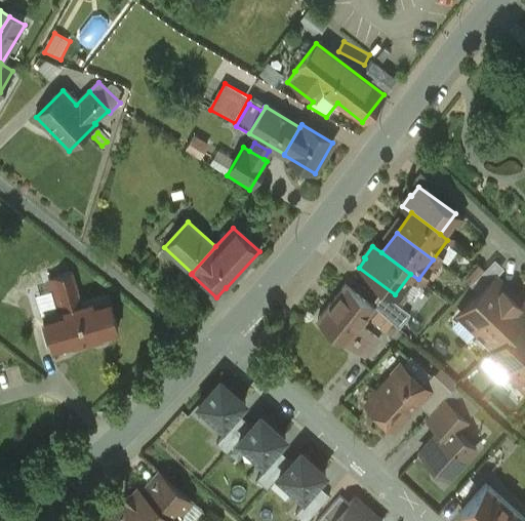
[(81,305),(71,274),(47,281),(56,312),(42,316),(53,351),(117,331),(107,296),(81,305)]
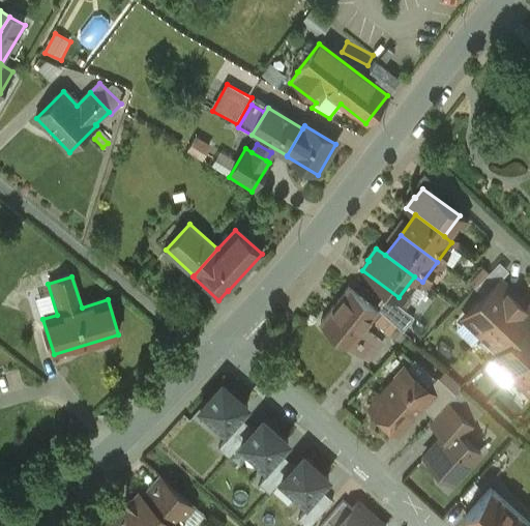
[(529,321),(529,313),(498,282),(464,317),(500,351),(500,352),(528,323),(529,323),(529,321)]
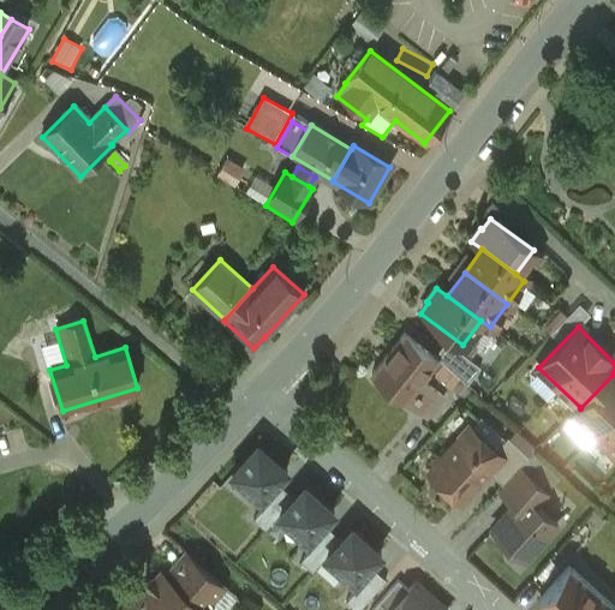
[(402,336),(370,376),(404,402),(404,401),(421,382),(435,363),(402,336)]
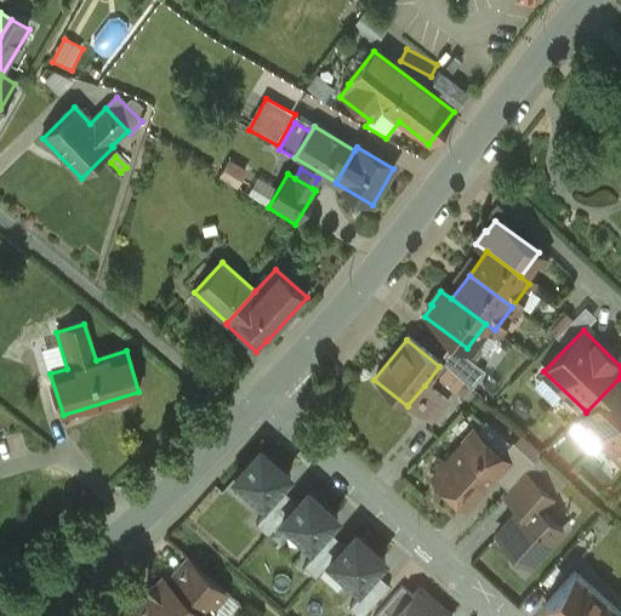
[(484,372),(450,347),(439,360),(472,389),(484,372)]
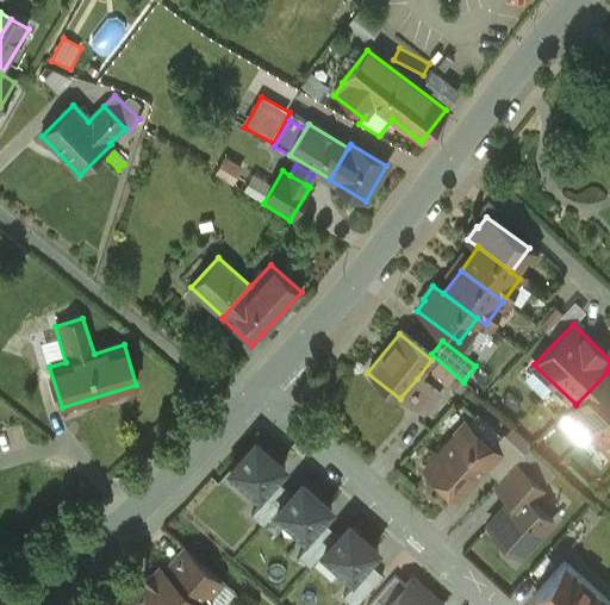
[(609,373),(609,372),(608,372),(576,405),(576,404),(568,411),(609,450),(609,373)]
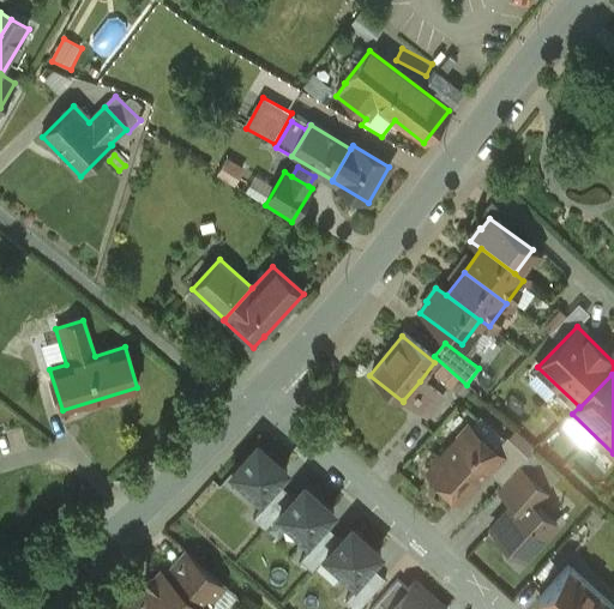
[(443,399),(420,381),(403,401),(426,420),(443,399)]
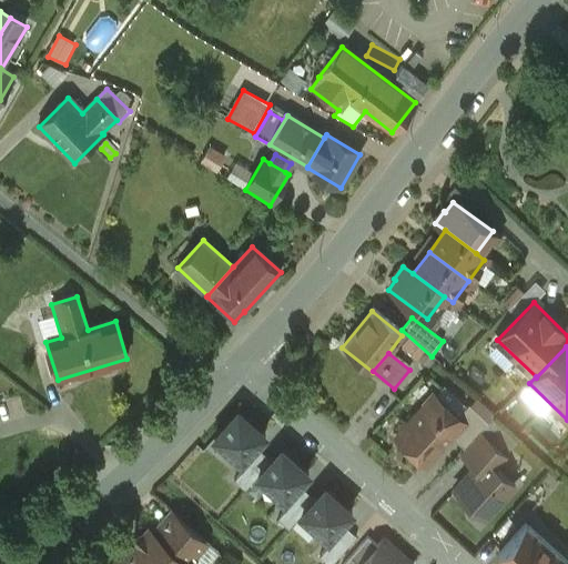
[(434,398),(397,439),(425,464),(449,437),(462,424),(456,419),(434,398)]
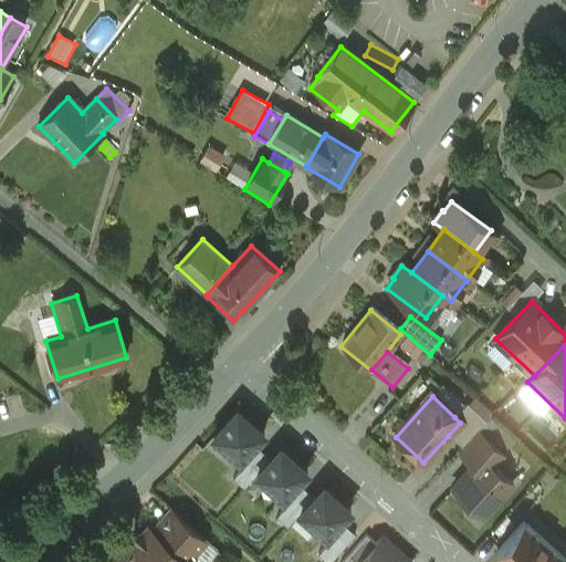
[(486,422),(467,404),(454,417),(460,423),(448,436),(462,448),(478,432),(486,422)]
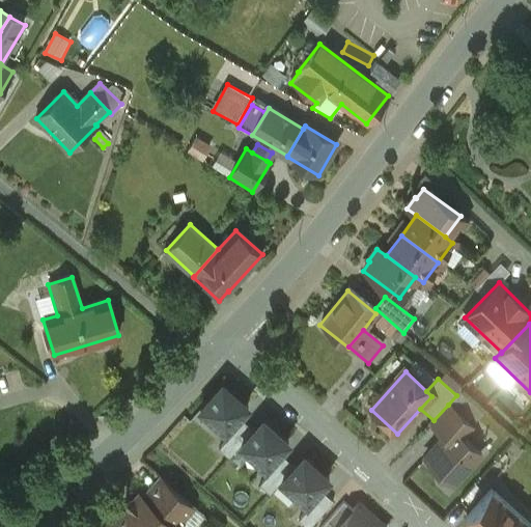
[(248,408),(223,385),(200,411),(225,433),(248,408)]
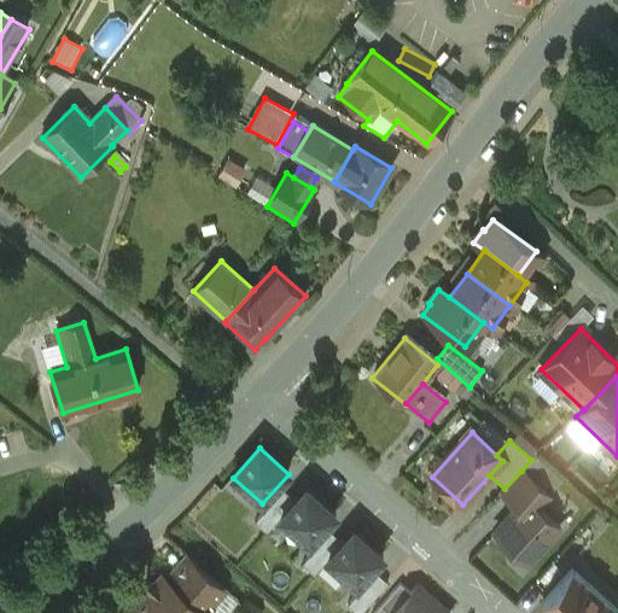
[(548,495),(522,471),(505,489),(501,494),(517,508),(525,498),(536,508),(548,495)]
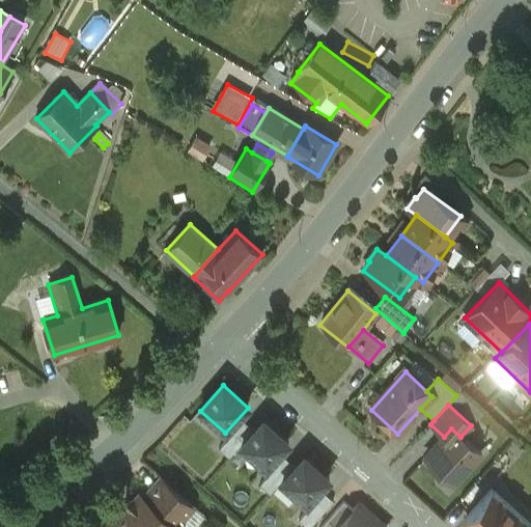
[(288,444),(263,421),(253,433),(241,447),(267,469),(288,444)]
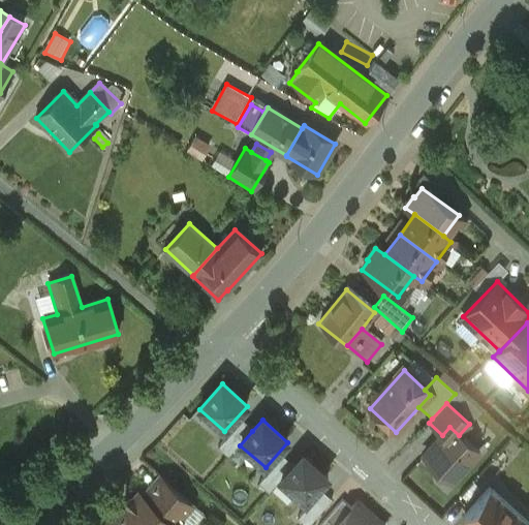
[(240,445),(252,431),(243,422),(218,450),(228,458),(240,445)]
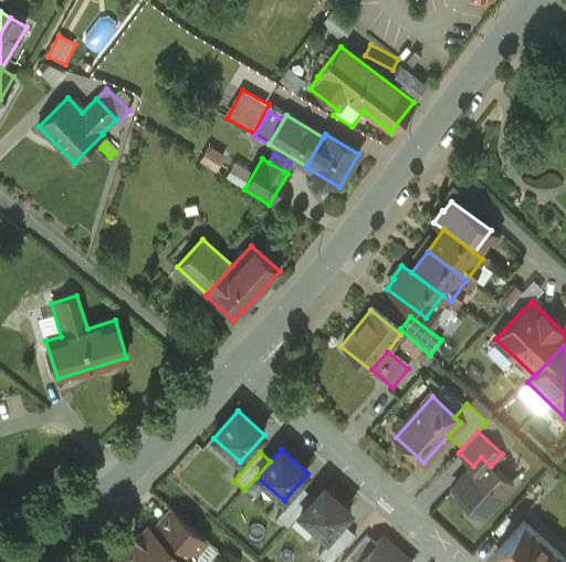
[(473,466),(452,489),(483,517),(512,486),(491,466),(481,457),(473,466)]
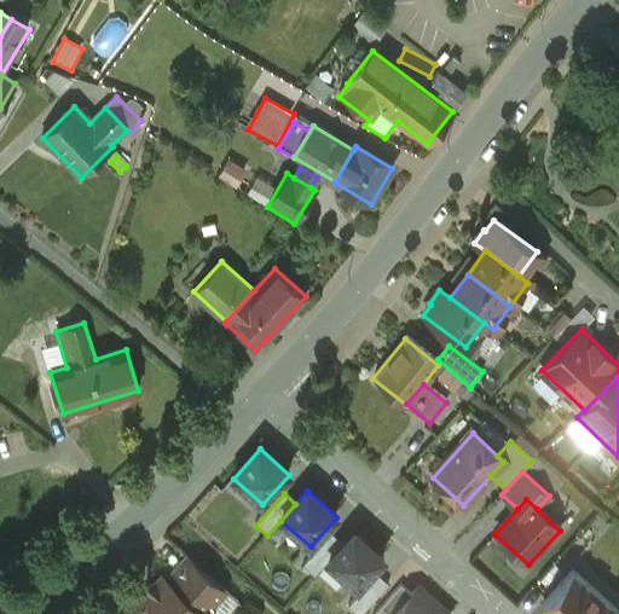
[(385,560),(354,533),(343,546),(329,562),(358,589),(385,560)]
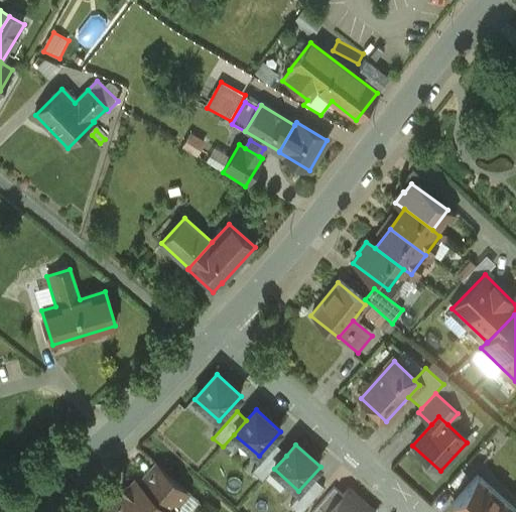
[(274,469),(286,456),(276,446),(252,474),(262,482),(274,469)]
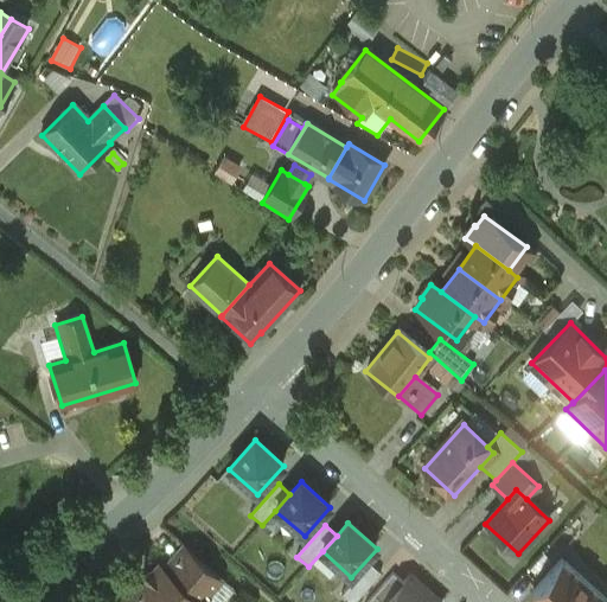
[(183,548),(172,561),(203,588),(204,587),(209,591),(218,580),(183,548)]
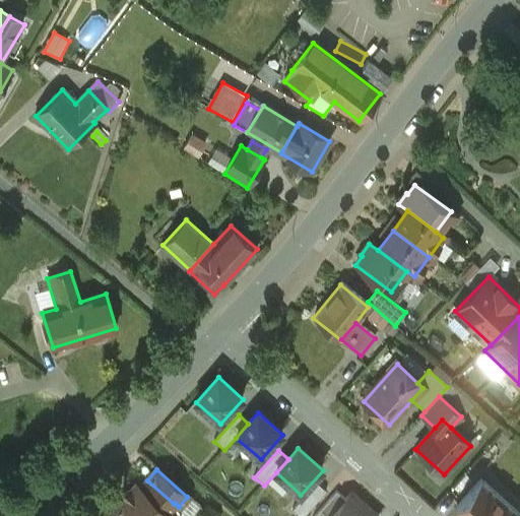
[(139,490),(135,487),(109,515),(172,515),(179,507),(175,503),(174,504),(147,480),(139,490)]
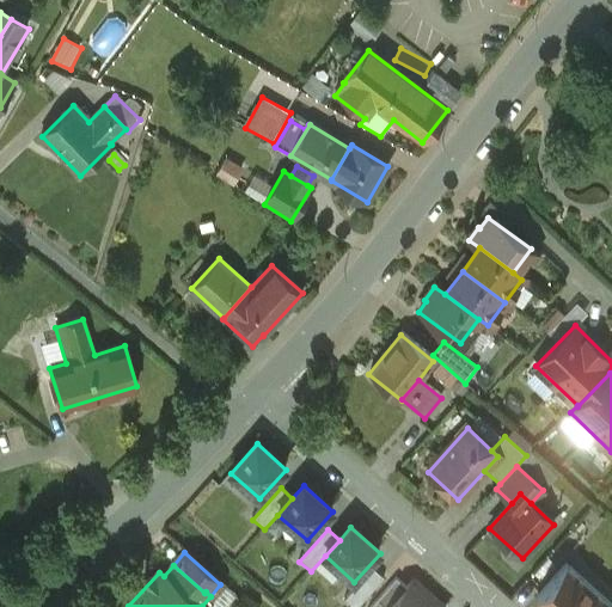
[(609,606),(565,566),(537,598),(546,606),(609,606)]
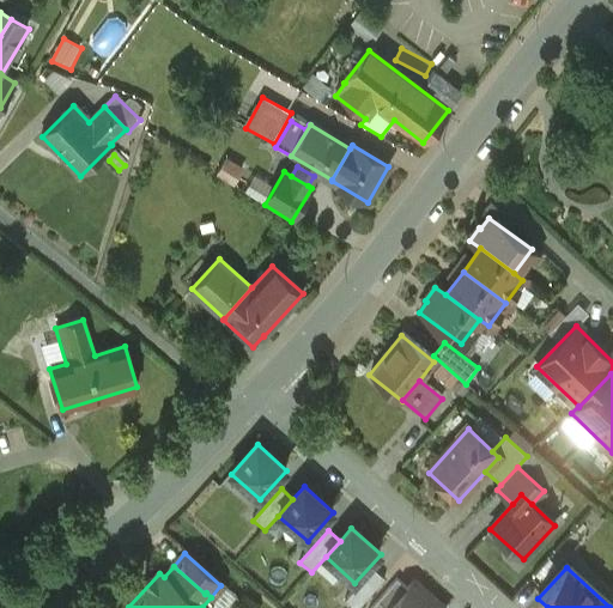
[(362,607),(384,581),(374,571),(345,602),(351,607),(362,607)]
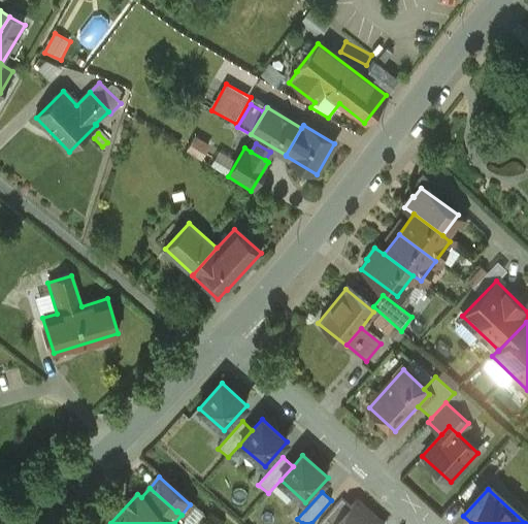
[(341,501),(321,523),(337,523),(351,509),(341,501)]
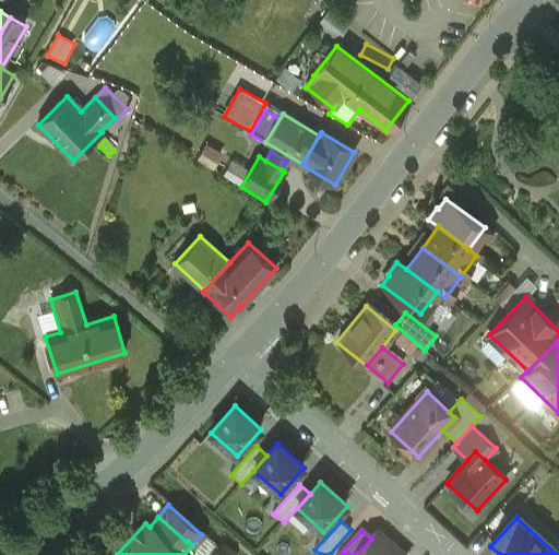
[(371,539),(357,554),(401,554),(377,533),(371,539)]
